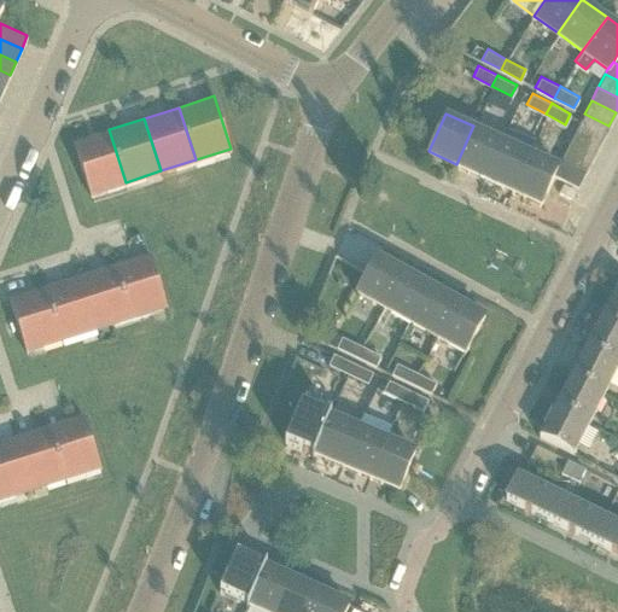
[(581,120),(575,132),(599,145),(606,132),(581,120)]
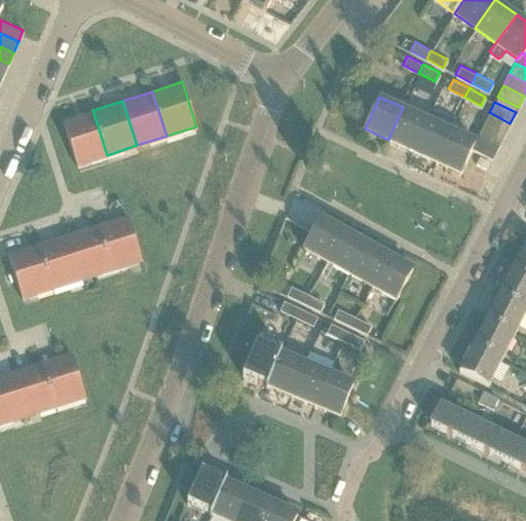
[(388,140),(412,150),(426,118),(403,107),(388,140)]
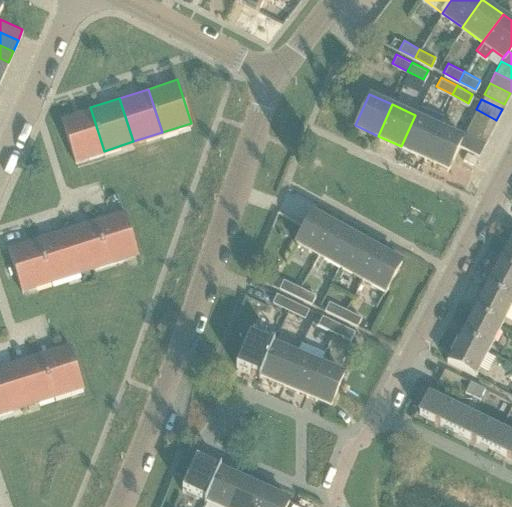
[(104,151),(90,107),(61,117),(75,160),(104,151)]
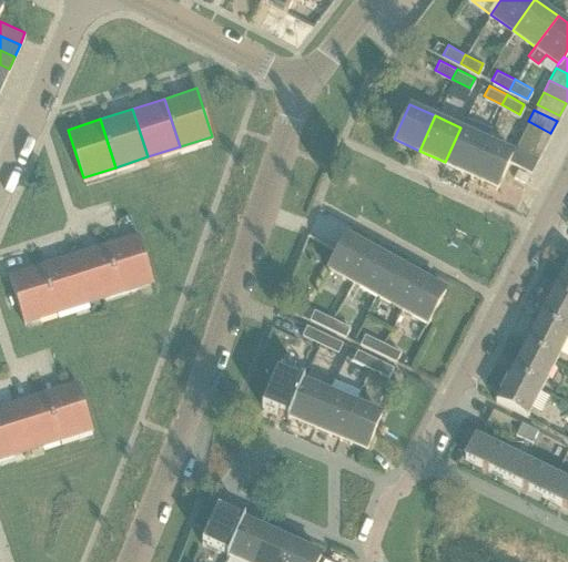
[(528,121),(521,133),(544,145),(550,133),(528,121)]
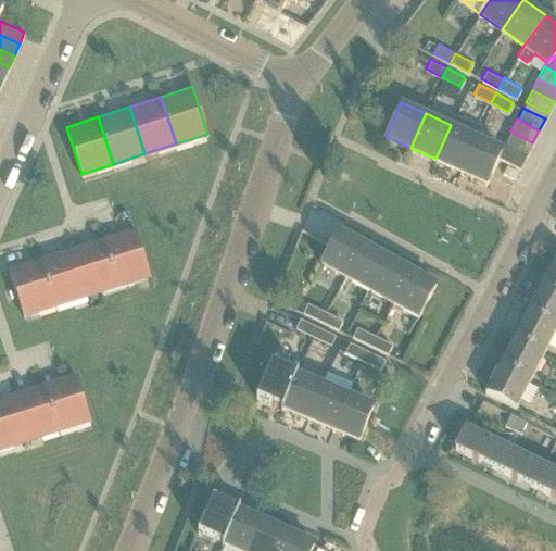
[(436,159),(460,171),(477,136),(451,125),(436,159)]
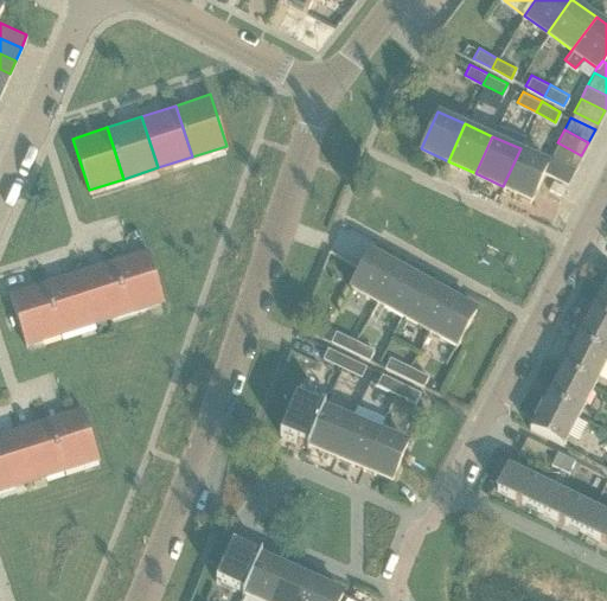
[(557,142),(550,155),(575,167),(581,155),(557,142)]
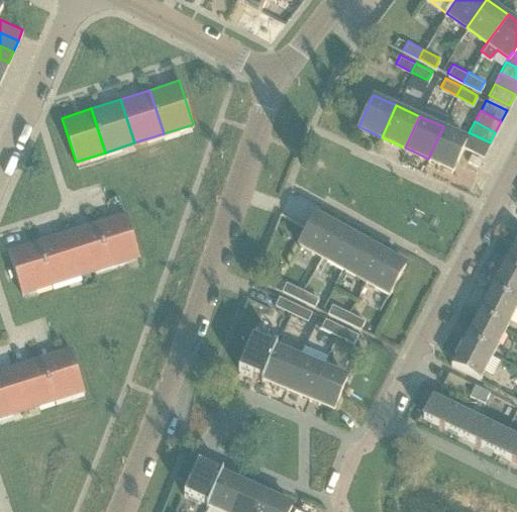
[(452,169),(467,137),(443,126),(428,159),(452,169)]
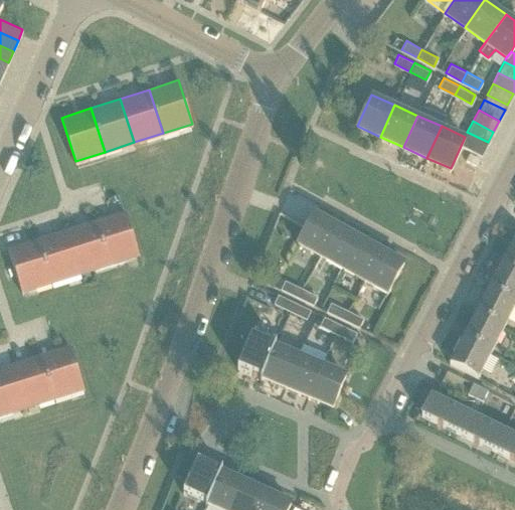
[(467,132),(462,143),(482,153),(488,142),(467,132)]
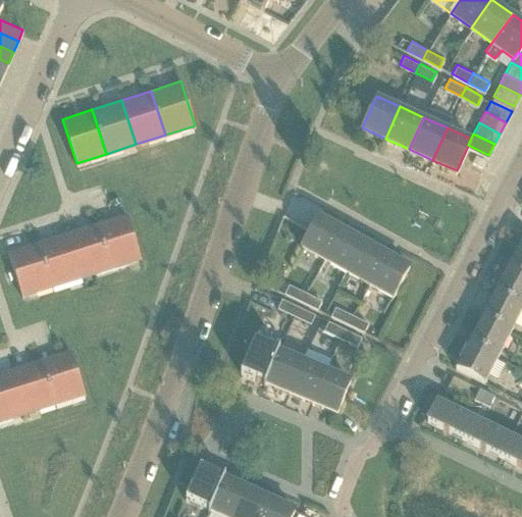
[(97,222),(111,266),(141,257),(126,213),(97,222)]
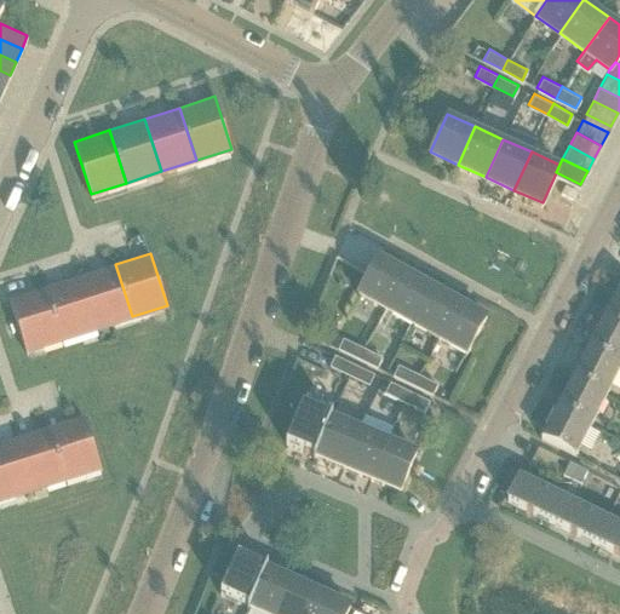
[(385,307),(405,270),(378,254),(357,292),(385,307)]
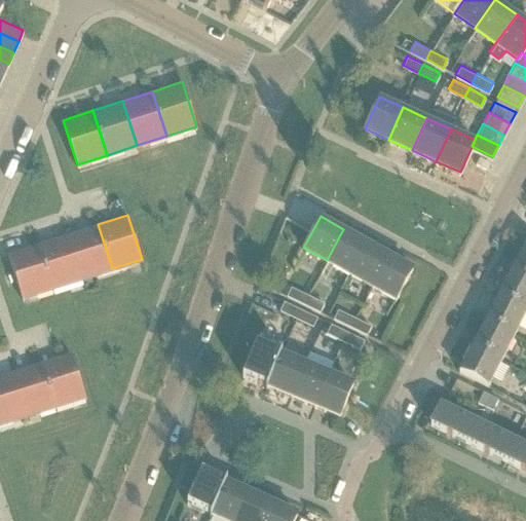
[(68,234),(81,278),(112,268),(98,224),(68,234)]
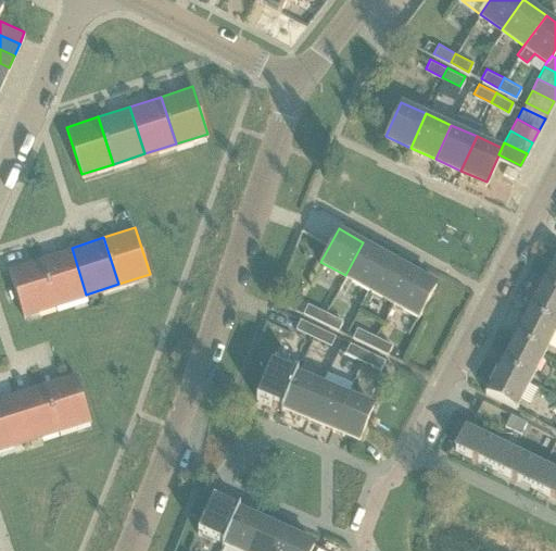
[(363,242),(345,275),(369,288),(388,255),(363,242)]
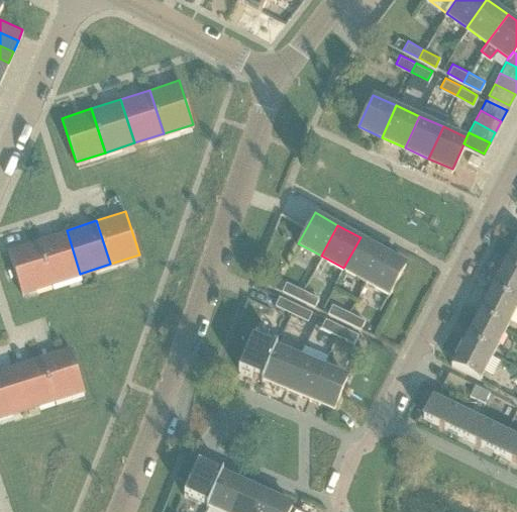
[(37,239),(50,283),(80,274),(67,230),(37,239)]
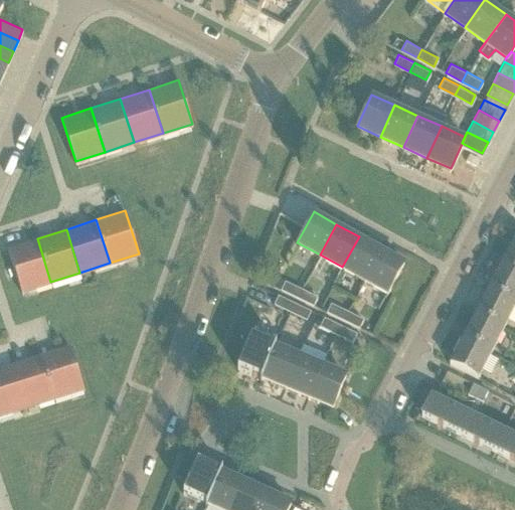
[(359,236),(342,267),(364,280),(381,249),(359,236)]
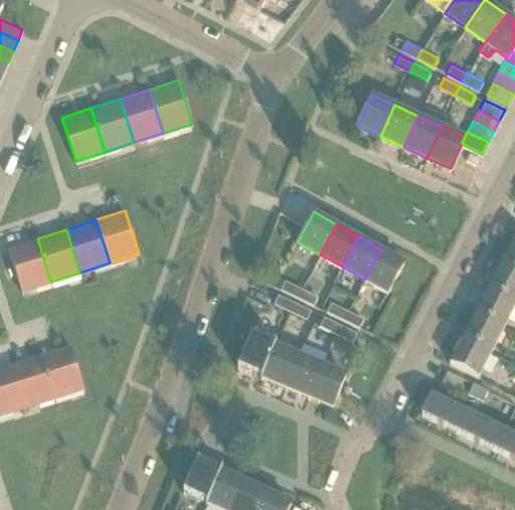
[(500,263),(514,270),(514,238),(513,237),(500,263)]
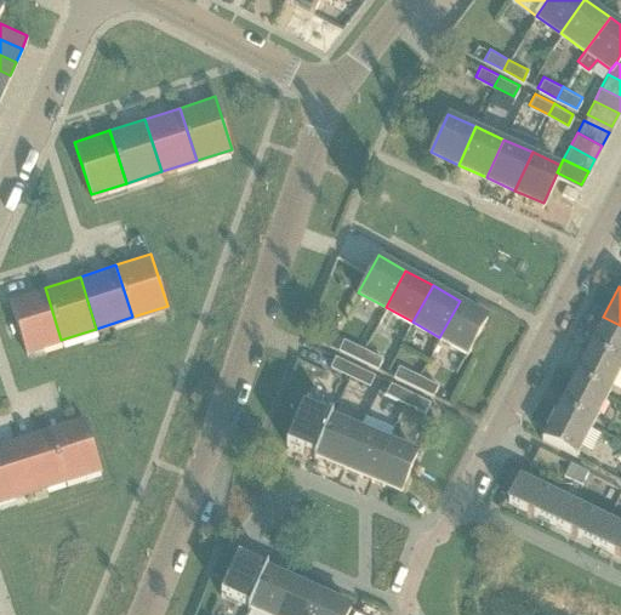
[(61,340),(45,288),(10,299),(26,351),(61,340)]
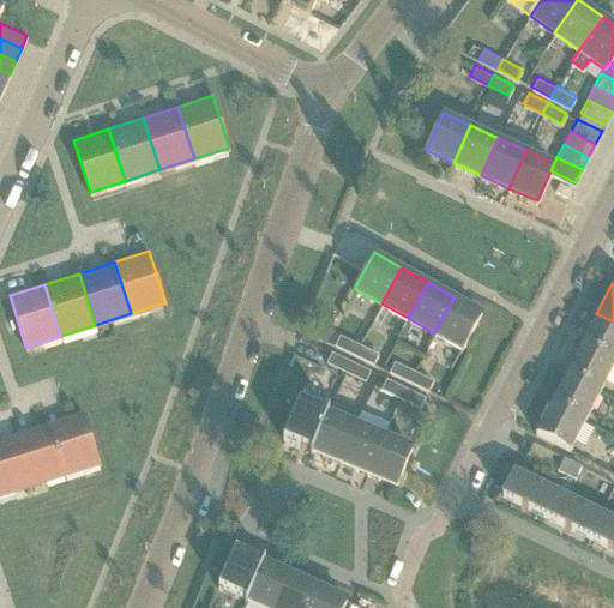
[(455,298),(434,333),(461,348),(481,312),(455,298)]
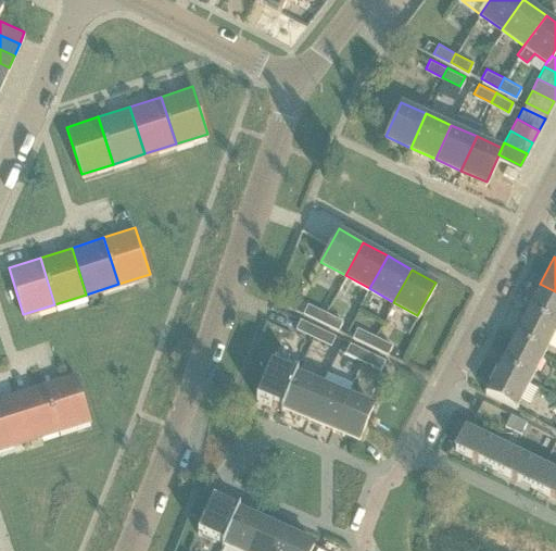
[(555,291),(540,284),(527,310),(555,325),(555,291)]
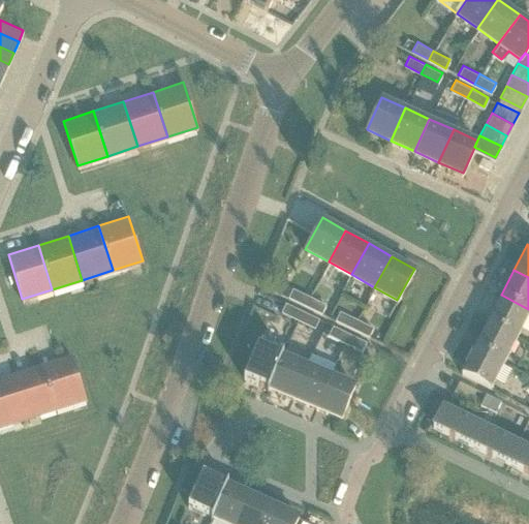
[(305,304),(309,295),(292,286),(288,296),(305,304)]
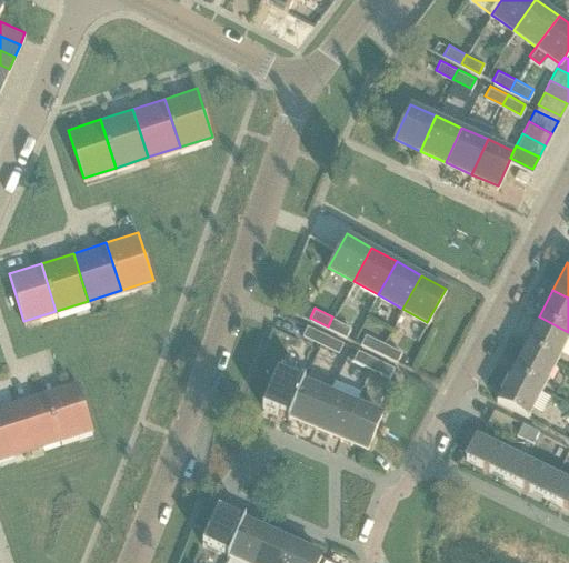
[(332,317),(328,327),(346,334),(350,325),(332,317)]
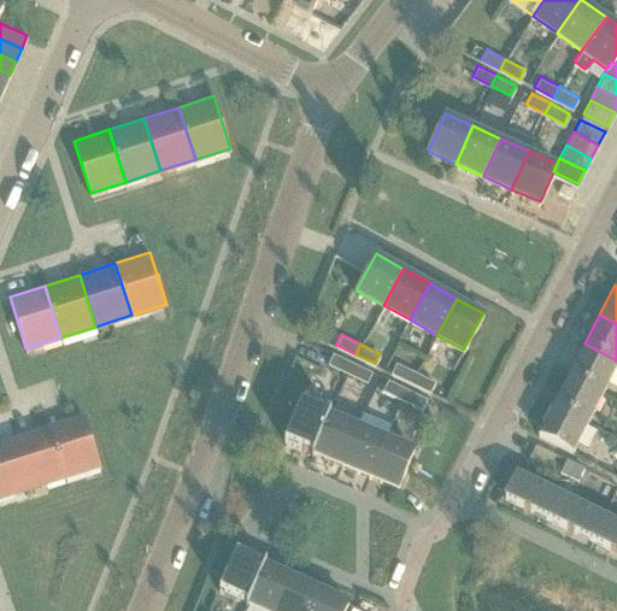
[(616,360),(585,344),(569,372),(603,391),(616,360)]
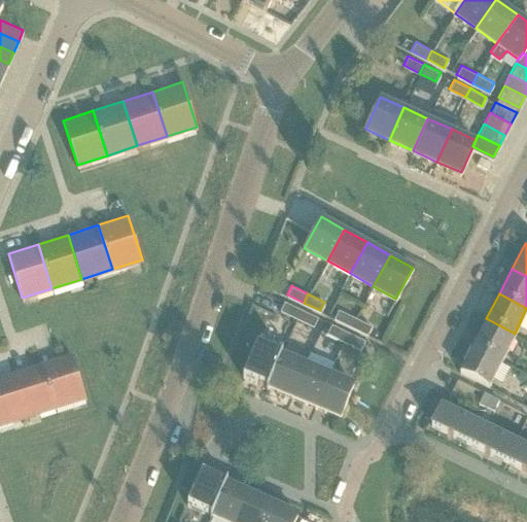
[(296,317),(301,308),(284,300),(280,309),(296,317)]
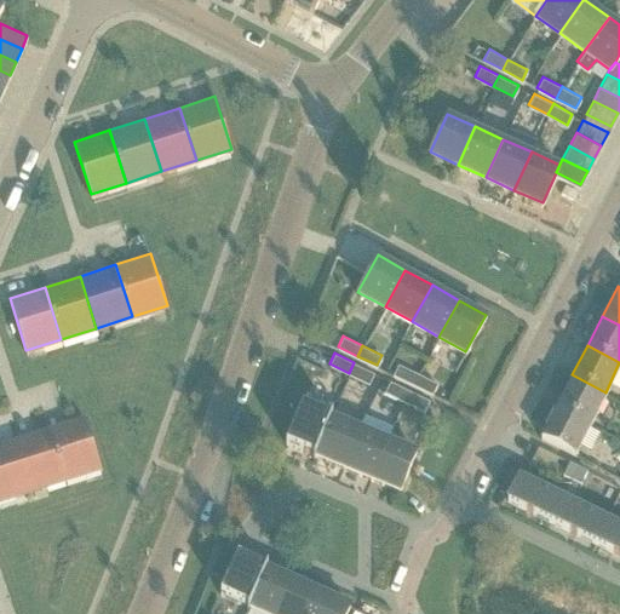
[(354,362),(349,373),(368,383),(373,372),(354,362)]
